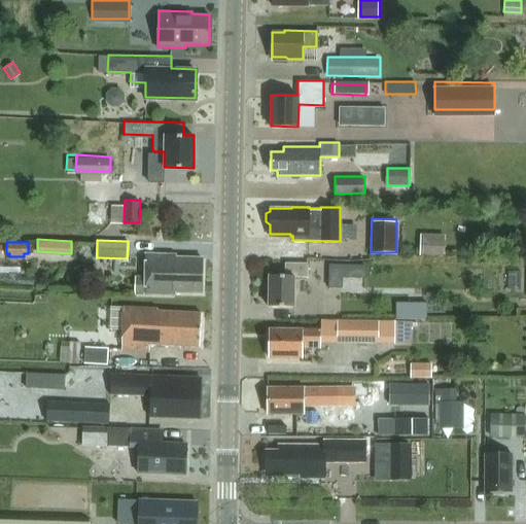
[(135,275),(135,286),(135,292),(174,293),(174,290),(202,291),(202,256),(175,256),(175,253),(145,252),(145,275),(135,275)]
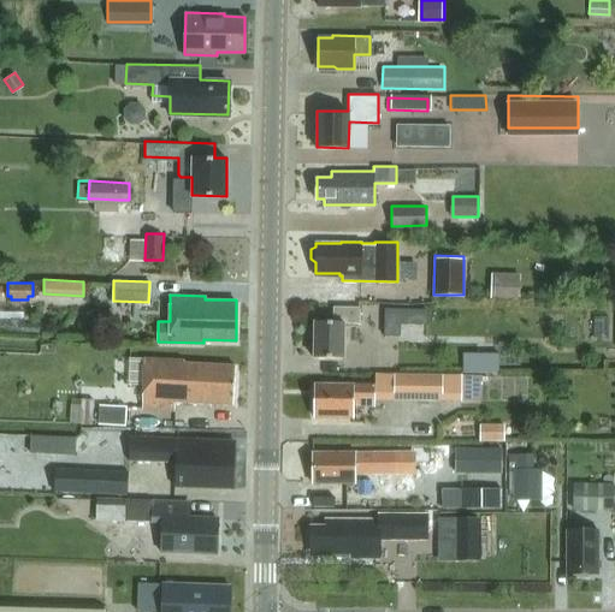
[(343,357),(343,334),(344,321),(359,321),(359,307),(333,306),(333,321),(314,320),(314,356),(343,357)]
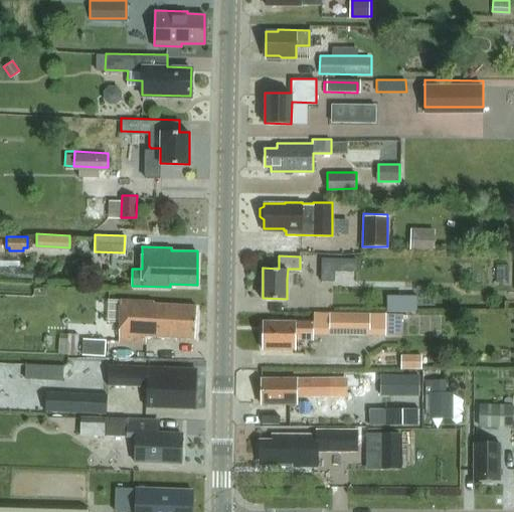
[(335,257),(334,269),(357,270),(357,258),(335,257)]
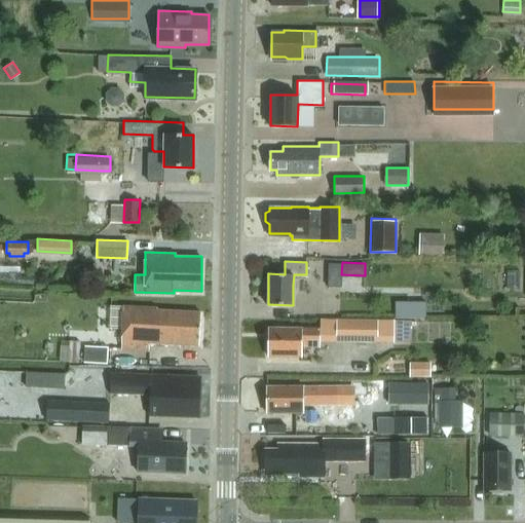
[(396,301),(395,315),(424,315),(424,301),(396,301)]
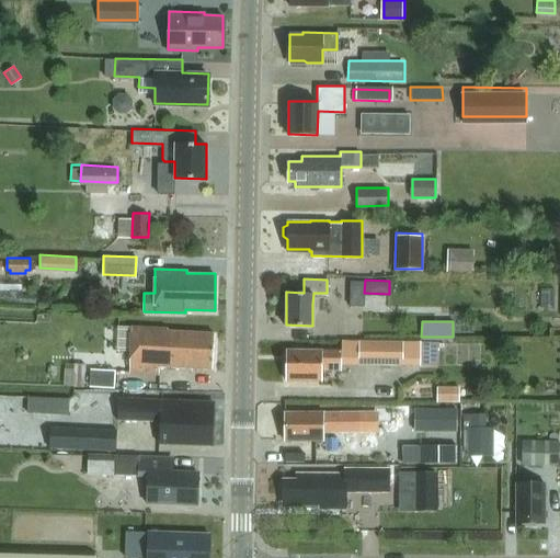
[(159,365),(212,368),(214,331),(168,329),(168,327),(117,326),(117,327),(103,327),(103,339),(116,340),(116,350),(130,351),(129,372),(159,373),(159,365)]
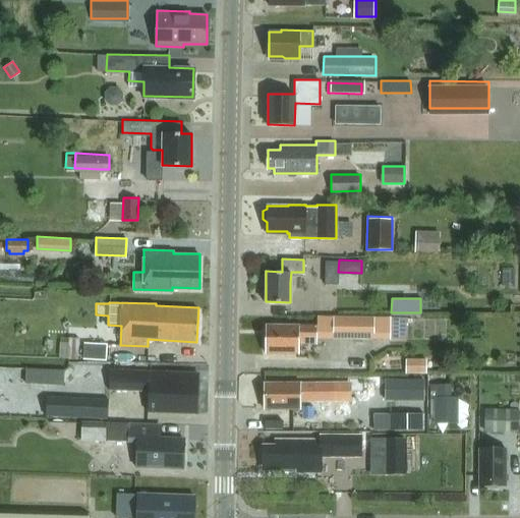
[(267,324),(266,352),(299,352),(299,343),(316,343),(316,325),(267,324)]
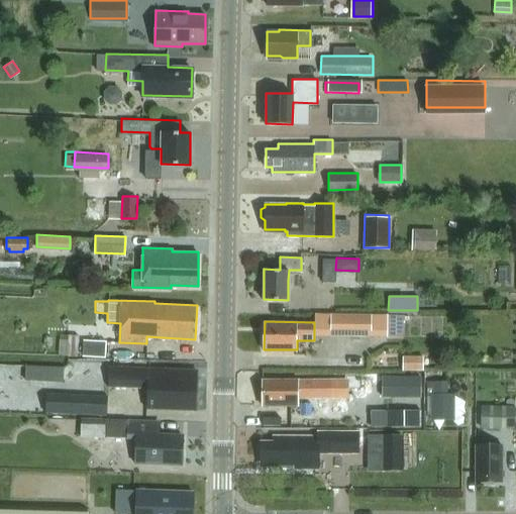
[(77,355),(77,334),(67,334),(66,355),(77,355)]
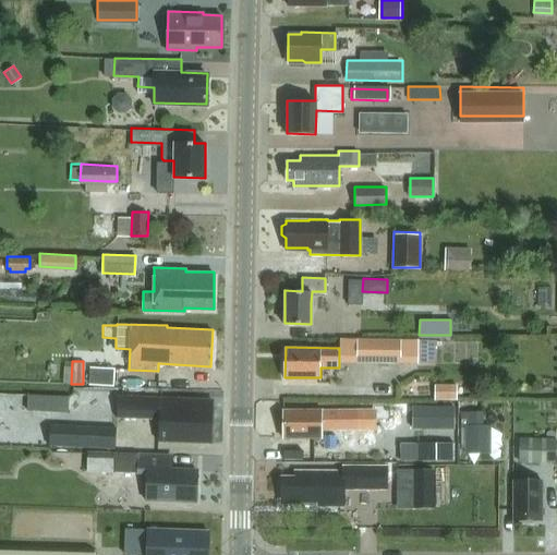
[(114,365),(91,364),(89,382),(113,383),(114,365)]
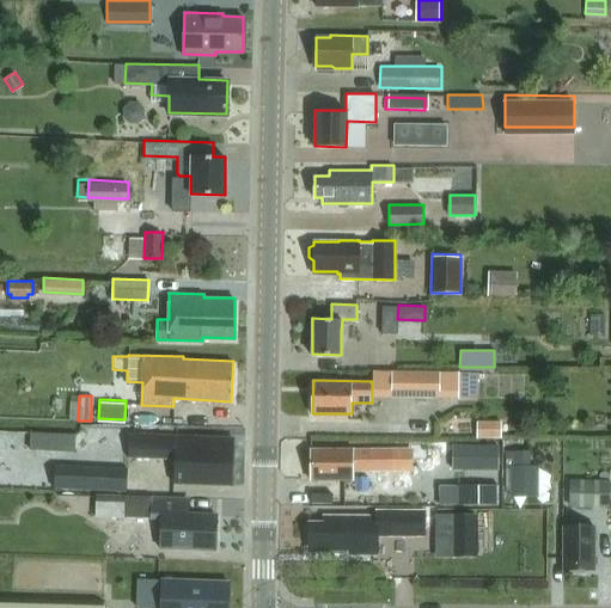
[(477,421),(477,437),(501,437),(501,436),(501,419),(477,421)]
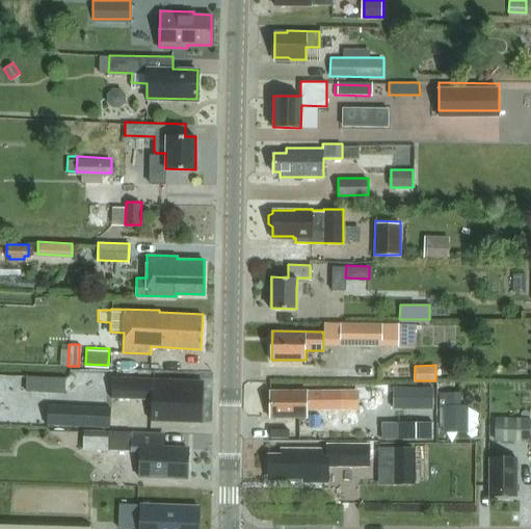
[(26,374),(25,389),(52,390),(52,375),(26,374)]
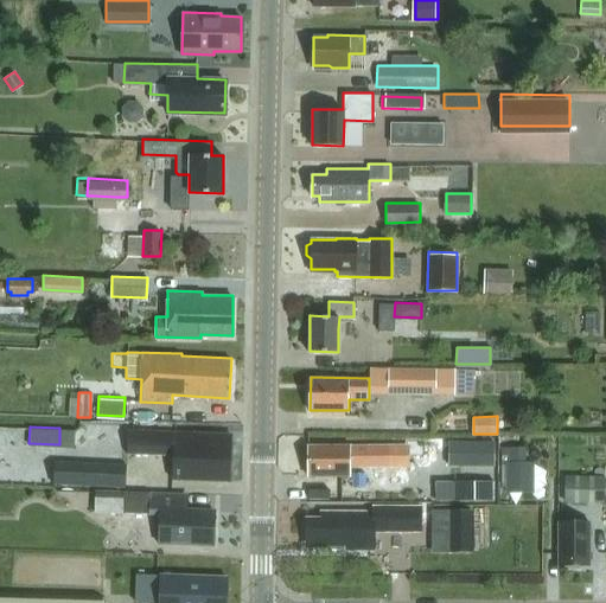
[(128,430),(127,451),(173,454),(174,431),(128,430)]
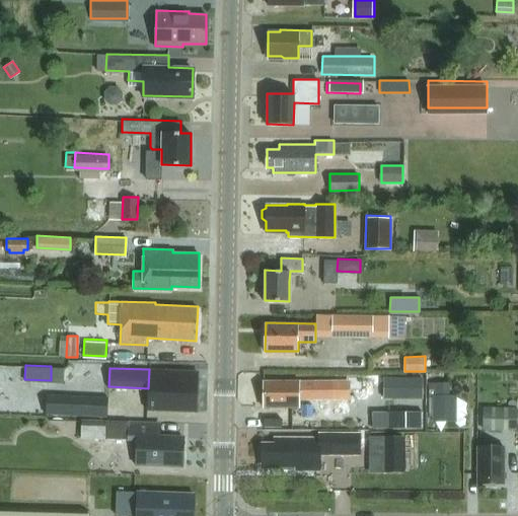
[(189,371),(149,369),(148,388),(147,409),(195,410),(196,377),(189,377),(189,371)]
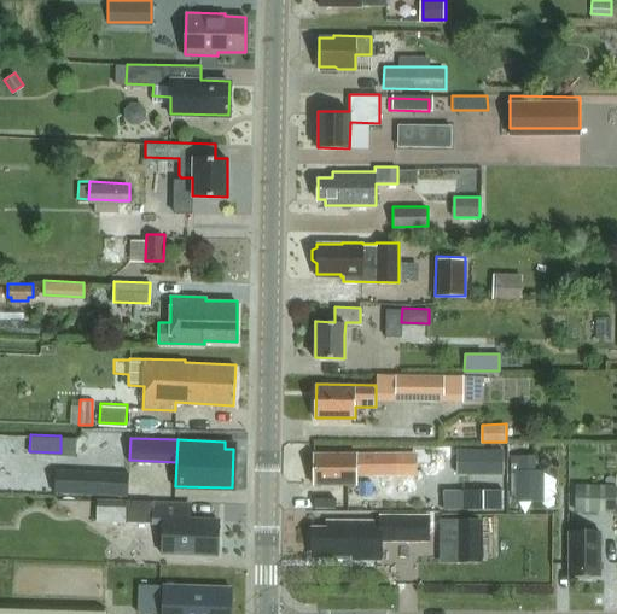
[(455,446),(455,473),(501,473),(501,448),(455,446)]
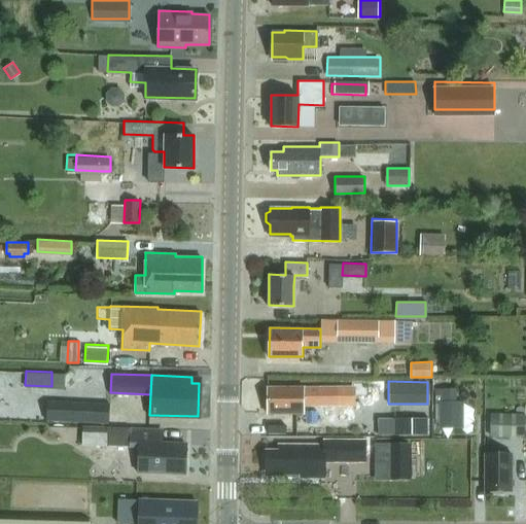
[(305,386),(267,386),(267,413),(304,413),(304,404),(338,404),(338,386),(305,386)]
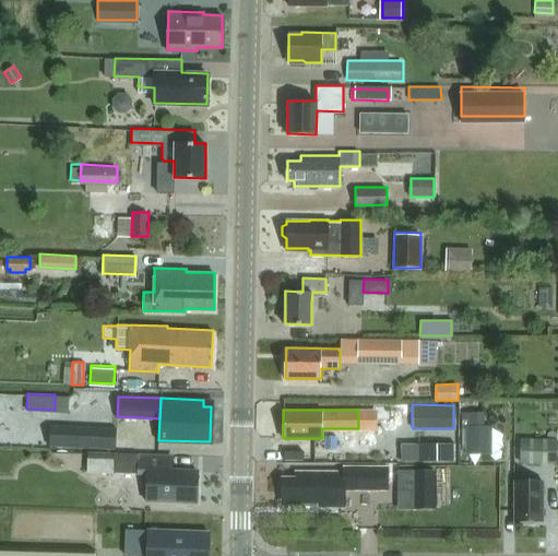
[(358,410),(358,428),(376,428),(376,410),(358,410)]
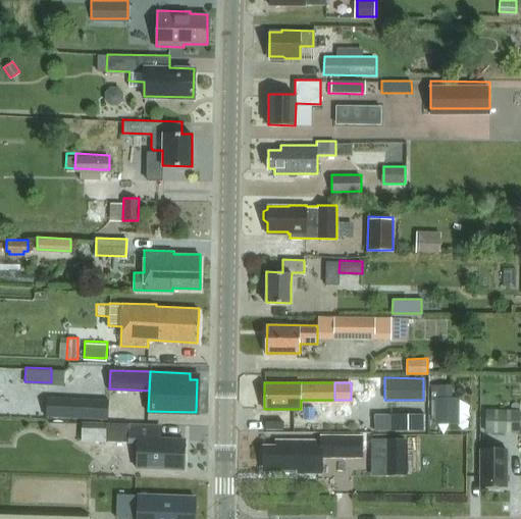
[(431,384),(432,416),(455,416),(455,384),(431,384)]
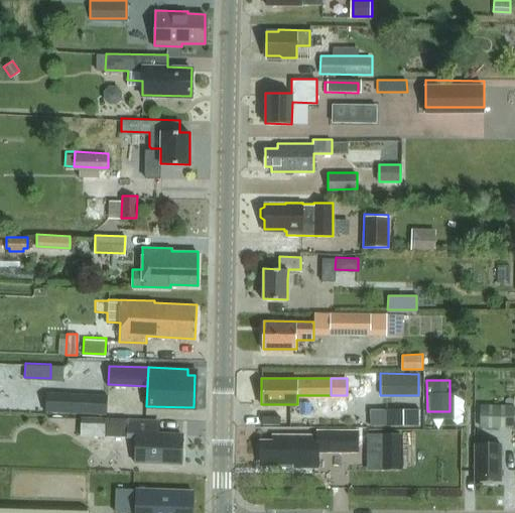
[(496,403),(479,403),(479,424),(513,424),(513,395),(496,395),(496,403)]
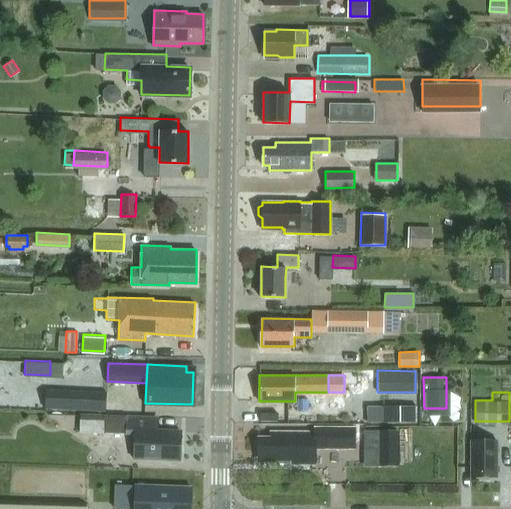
[(390,405),(390,421),(417,421),(417,405),(401,405),(390,405)]
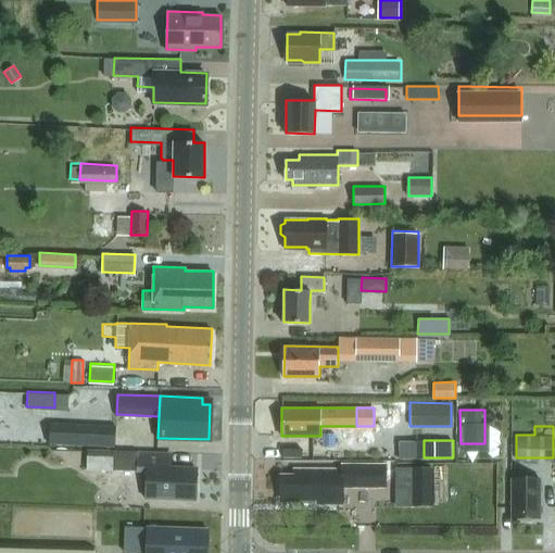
[(146,497),(196,499),(197,467),(166,466),(167,452),(112,450),(112,455),(87,454),(87,467),(147,470),(146,497)]
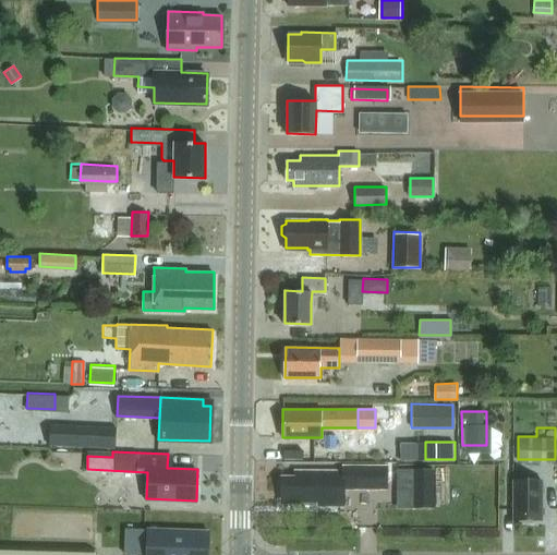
[(341,462),(341,469),(294,470),(294,475),(282,477),(281,495),(288,495),(288,501),(299,499),(301,503),(342,502),(342,484),(382,483),(380,461),(341,462)]
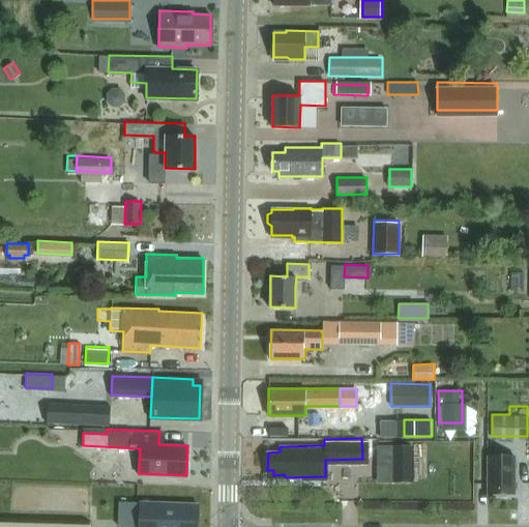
[(412,484),(412,448),(392,448),(392,484),(412,484)]
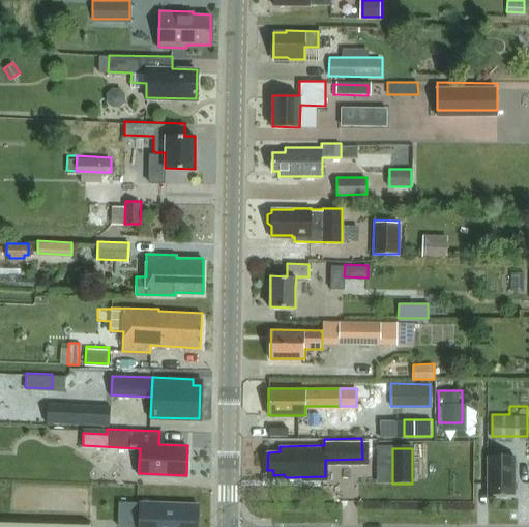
[(487,493),(515,493),(515,456),(488,456),(487,493)]
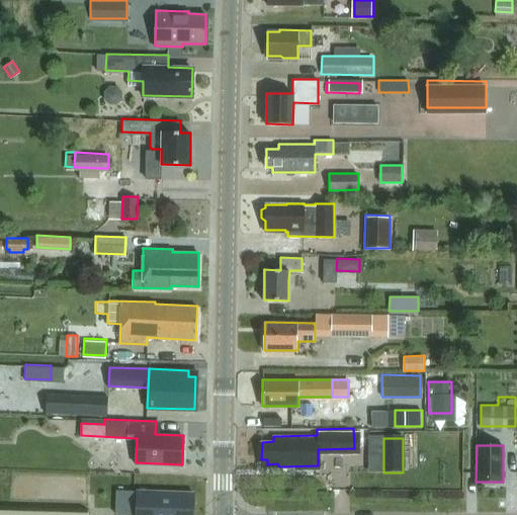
[(192,514),(193,492),(137,490),(136,514),(192,514)]
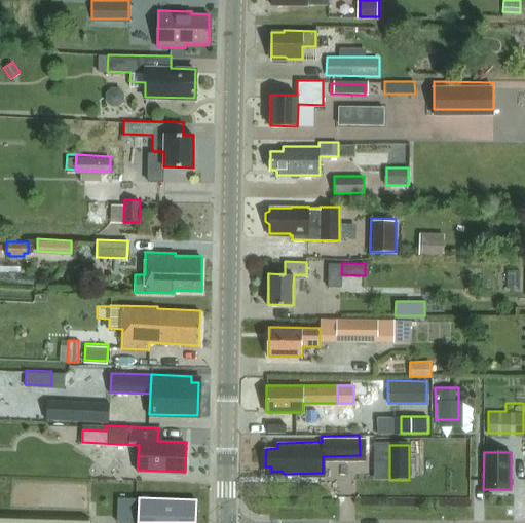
[(0,522),(88,522),(89,514),(0,511),(0,522)]
